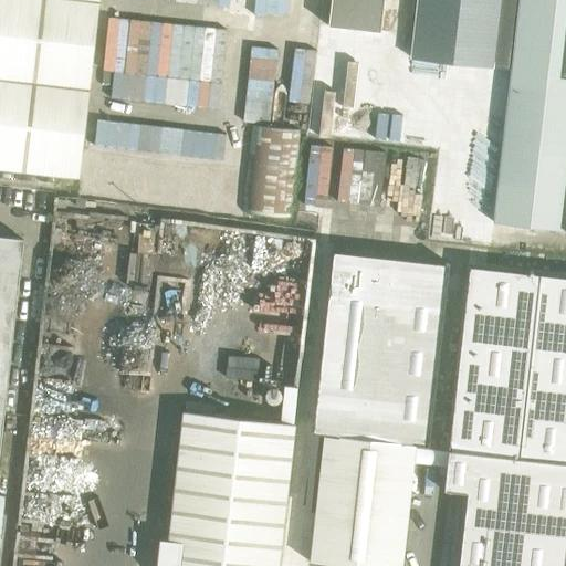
[(0,0),(0,167),(79,177),(97,0),(0,0)]
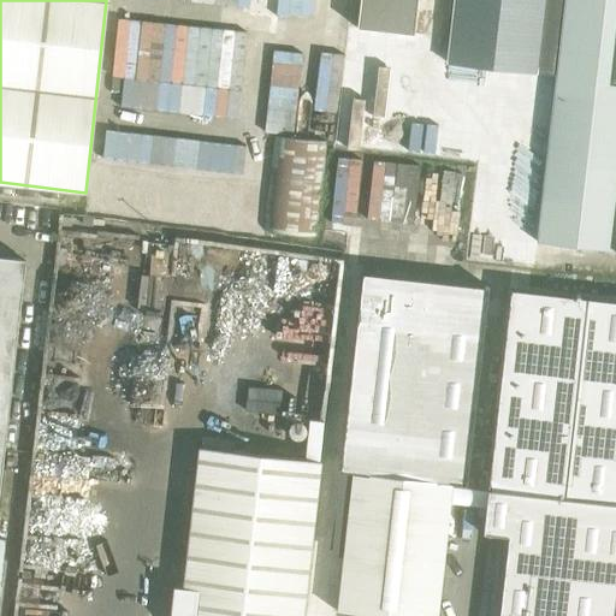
[(359,0),(355,29),(413,36),(416,0),(359,0)]
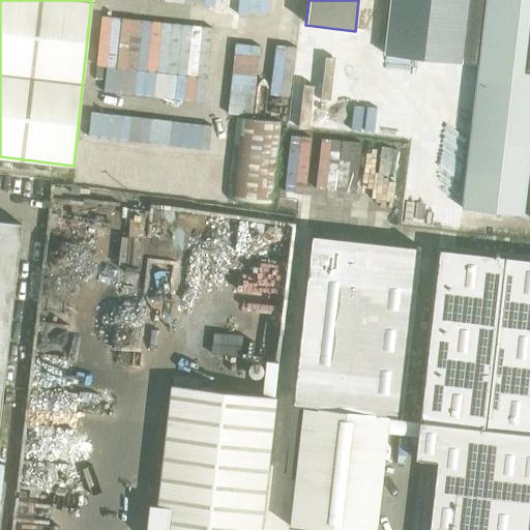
[(529,0),(486,0),(463,208),(529,215),(529,0)]
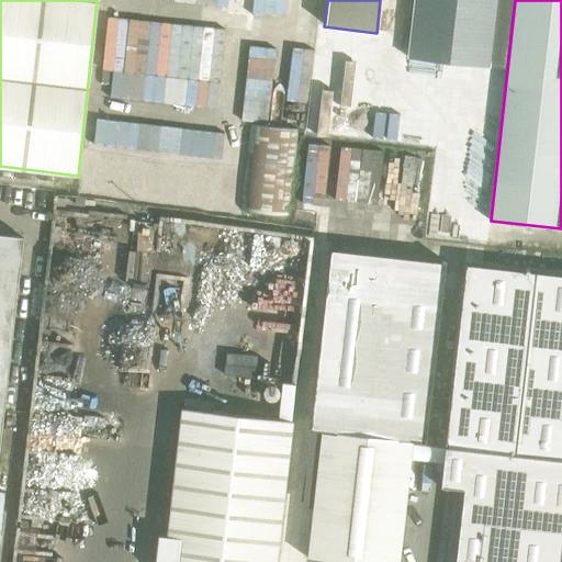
[(0,233),(0,422),(22,236),(0,233)]
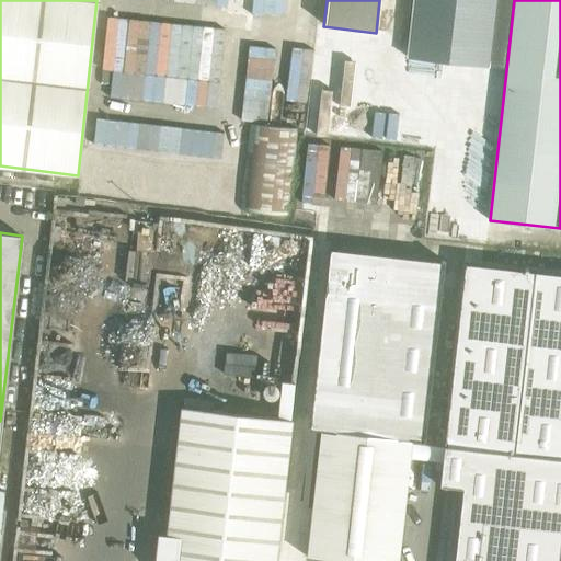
[(320,430),(306,557),(341,560),(397,560),(410,455),(411,439),(424,441),(444,262),(330,249),(309,428),(320,430)]
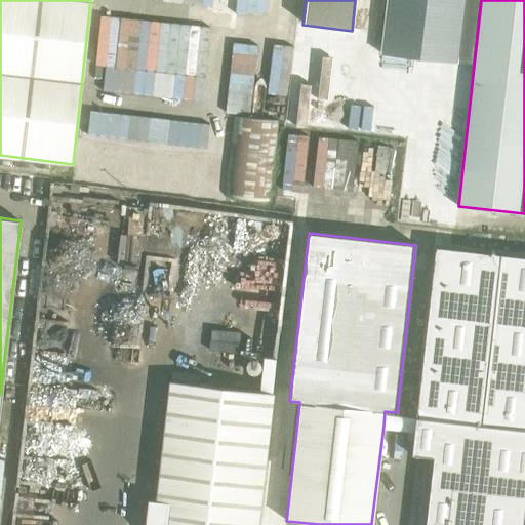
[(385,411),(384,426),(413,429),(410,454),(432,457),(423,524),(524,524),(524,257),(434,247),(415,414),(397,412),(385,411)]
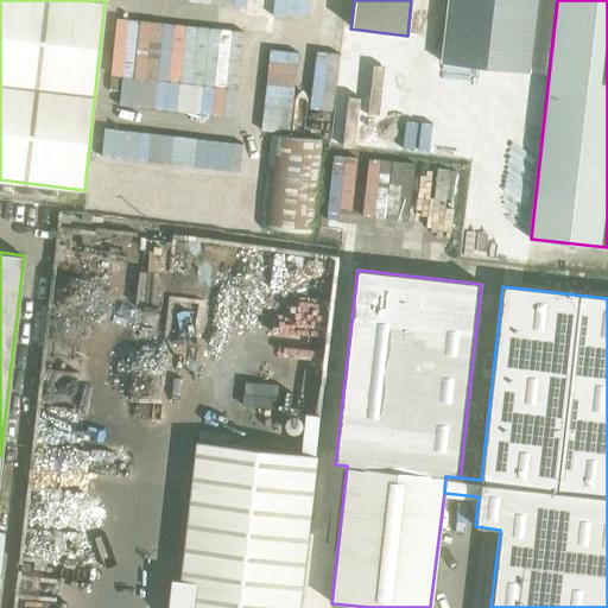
[(196,442),(181,580),(170,578),(166,607),(297,607),(315,455),(196,442)]
